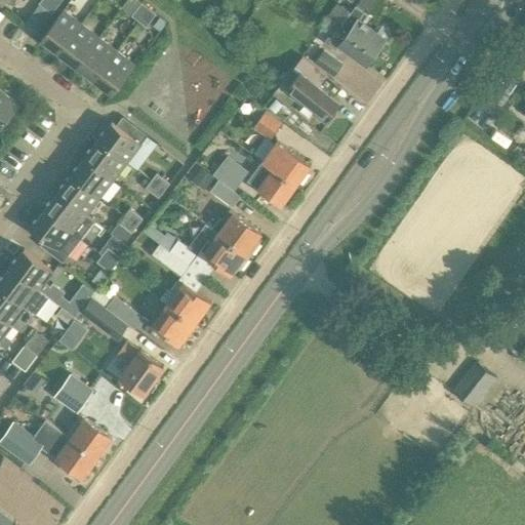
[(57,6),(49,0),(41,0),(39,3),(51,13),(57,6)]
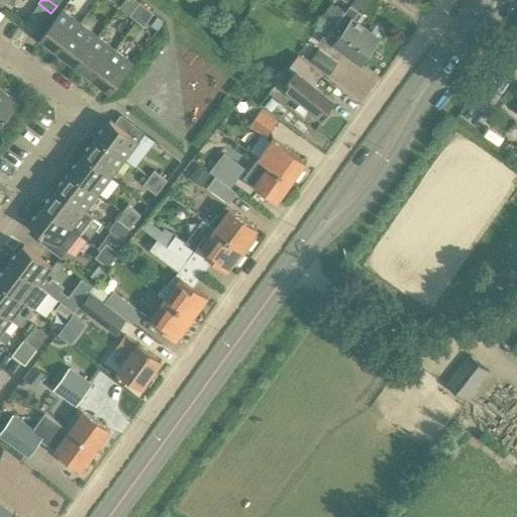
[(371,0),(353,0),(352,2),(364,10),(371,0)]
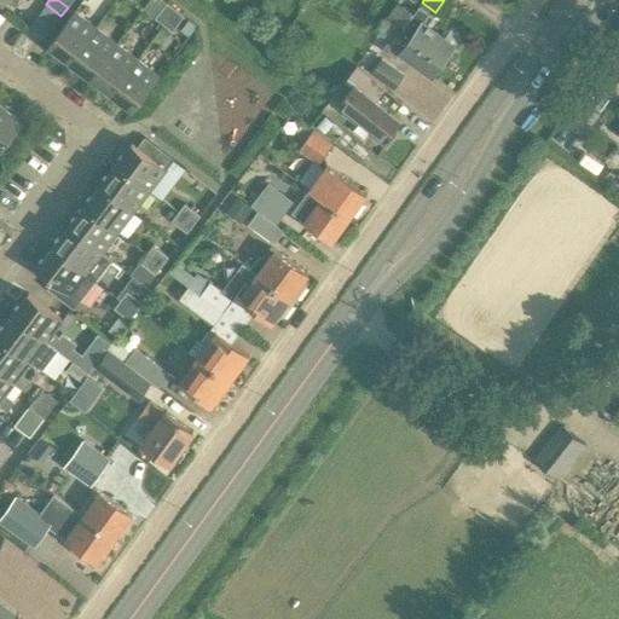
[(165,25),(175,10),(167,3),(155,18),(165,25)]
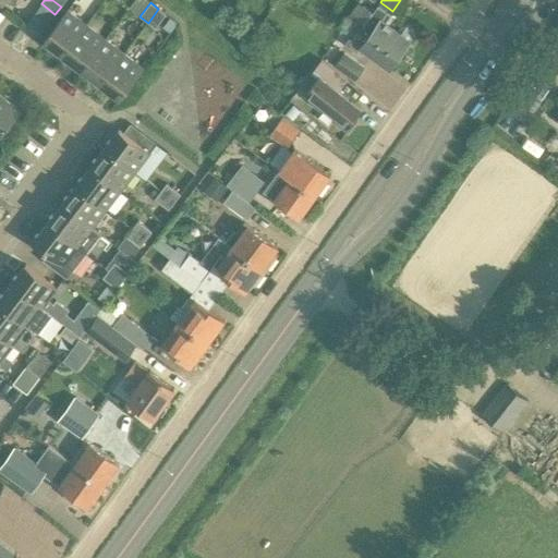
[(364,25),(363,26),(372,33),(371,34),(399,55),(410,40),(408,39),(411,35),(411,29),(407,26),(401,27),(398,32),(386,23),(391,15),(378,5),(373,13),(362,5),(362,7),(358,3),(350,15),(364,25)]
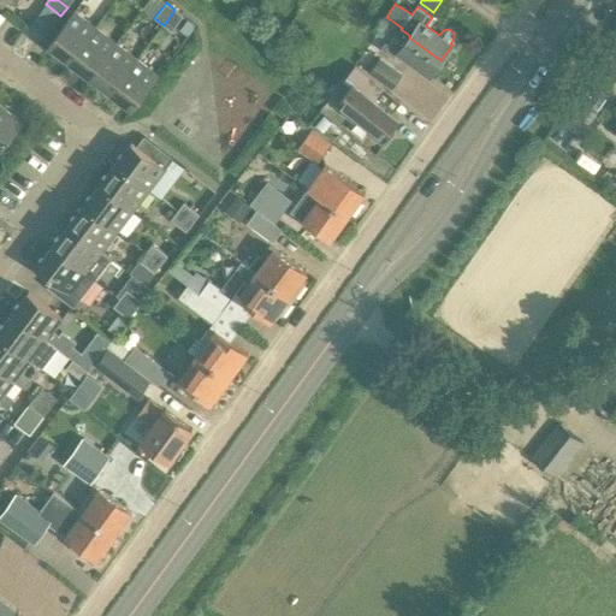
[(175,10),(164,25),(172,31),(183,16),(175,10)]
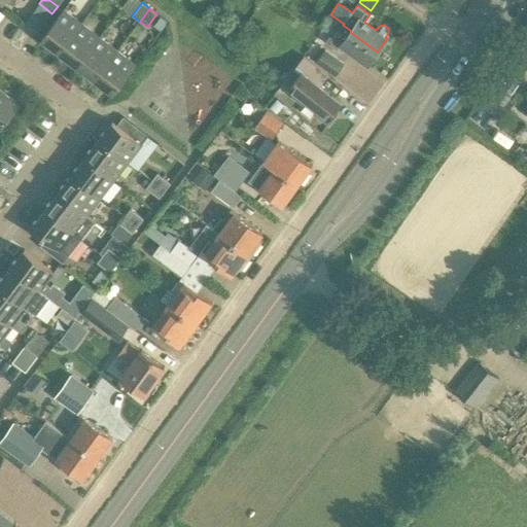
[(60,53),(82,24),(64,9),(41,39),(60,53)]
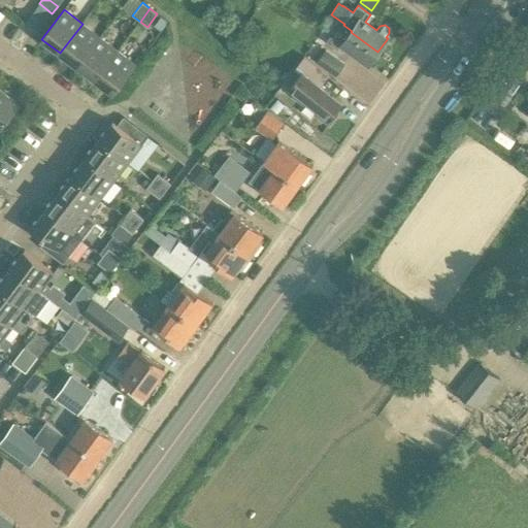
[(100,37),(83,24),(60,53),(77,66),(100,37)]
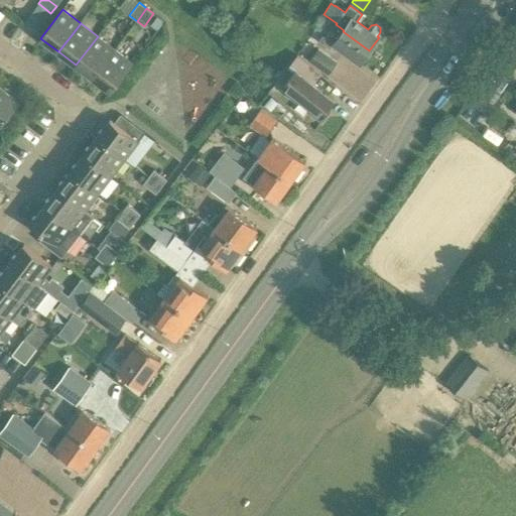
[(336,24),(327,37),(323,35),(318,41),(331,49),(334,45),(359,65),(369,50),(343,31),(344,30),(336,24)]
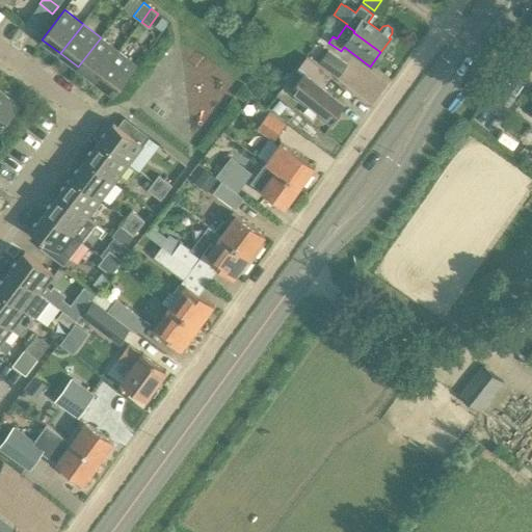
[(118,51),(101,37),(78,67),(96,80),(118,51)]
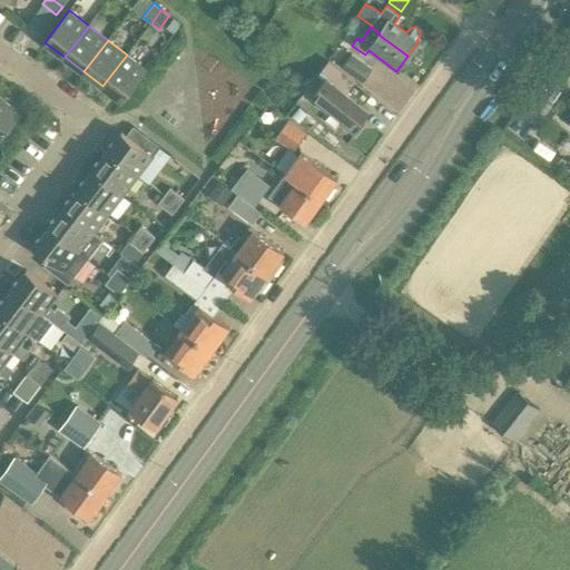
[(352,53),(342,68),(362,81),(372,69),(352,53)]
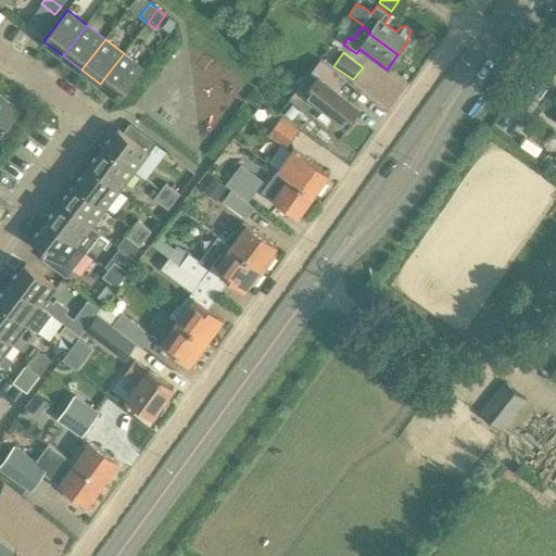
[(124,53),(100,84),(119,99),(142,68),(124,53)]
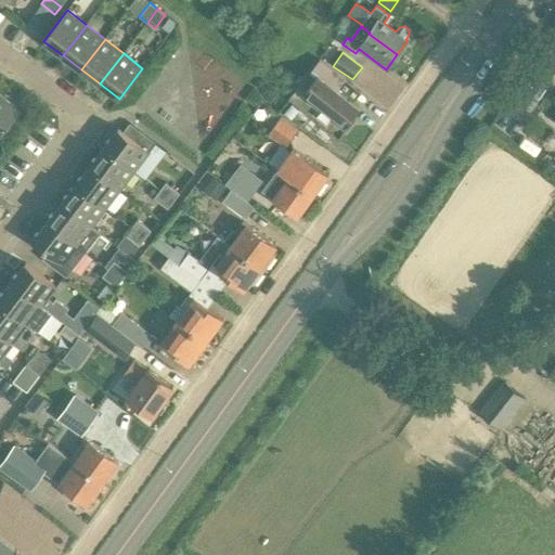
[(311,72),(318,76),(304,93),(310,98),(307,101),(319,111),(321,106),(334,117),(332,120),(345,131),(355,118),(351,116),(359,106),(323,79),(332,68),(321,59),(311,72)]
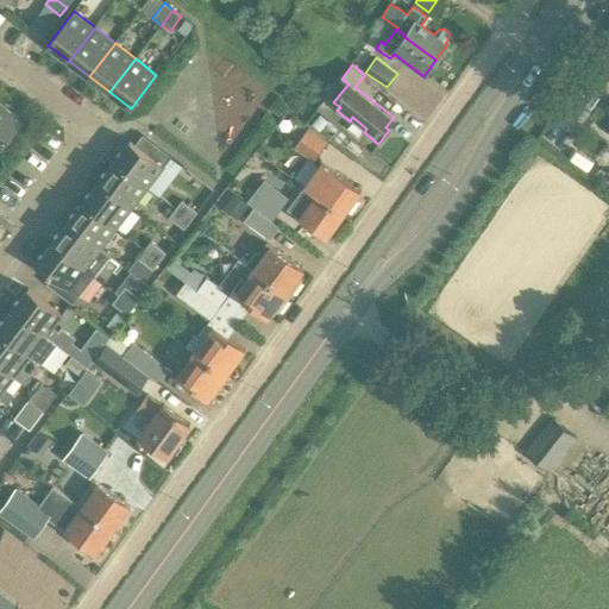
[(0,150),(23,121),(1,106),(0,107),(0,150)]
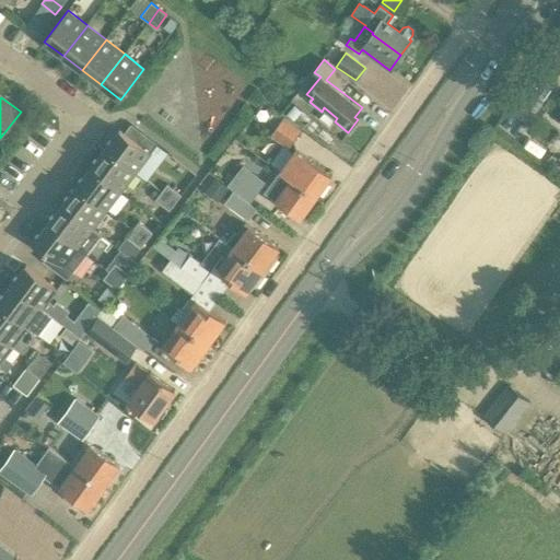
[(287,119),(287,120),(277,113),(270,123),(279,129),(272,138),(289,150),(302,130),(287,119)]
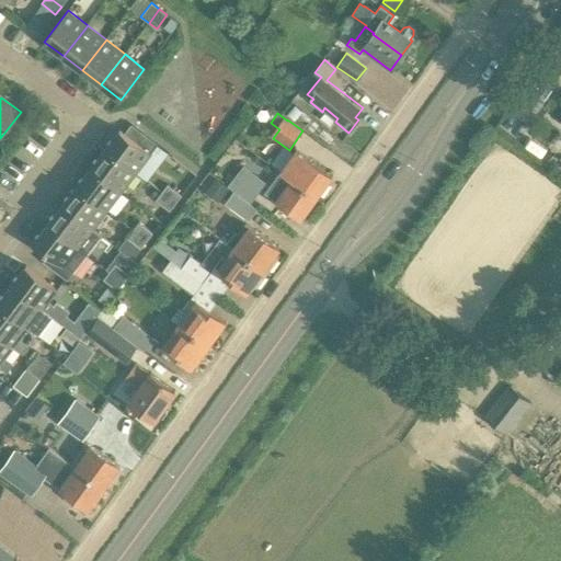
[(105,149),(136,173),(151,153),(148,151),(155,142),(134,127),(128,136),(119,129),(105,149)]
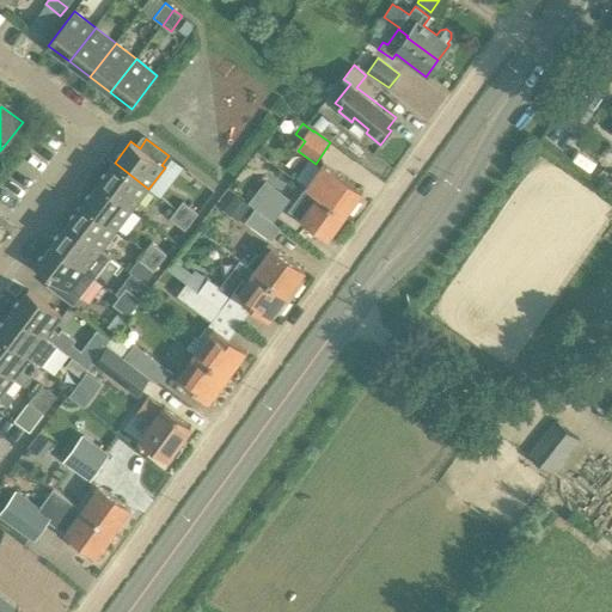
[(115,163),(99,183),(133,209),(148,189),(115,163)]
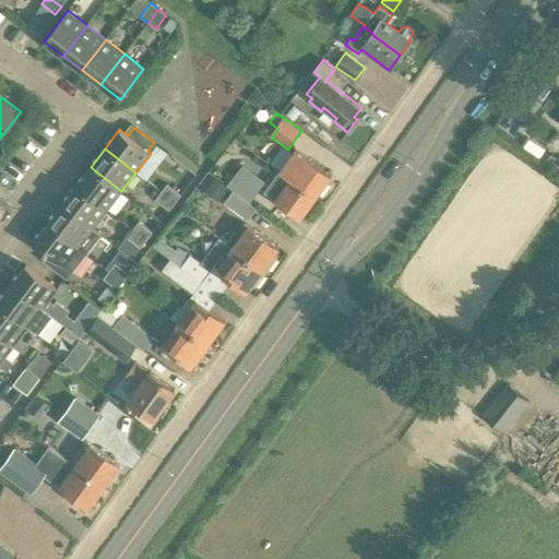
[(278,171),(288,179),(314,198),(331,176),(295,150),(278,171)]
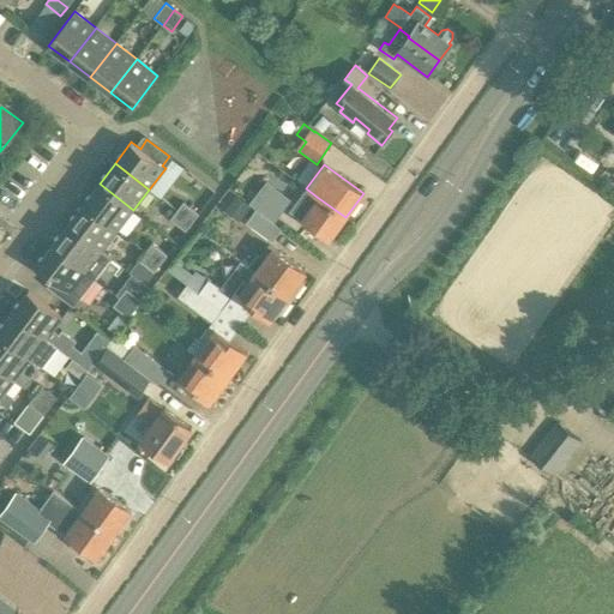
[(250,204),(275,223),(292,199),(266,181),(250,204)]
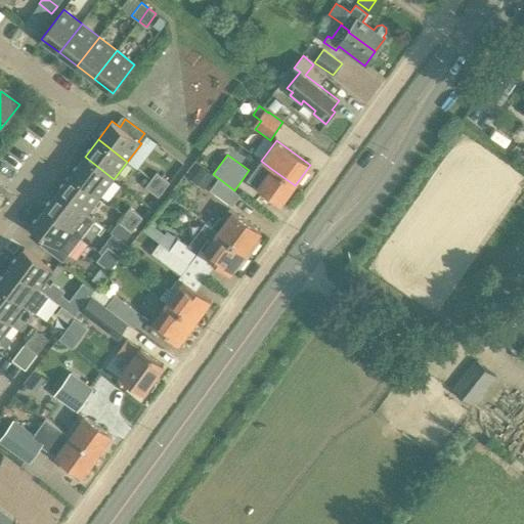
[(85,157),(71,174),(100,197),(114,179),(85,157)]
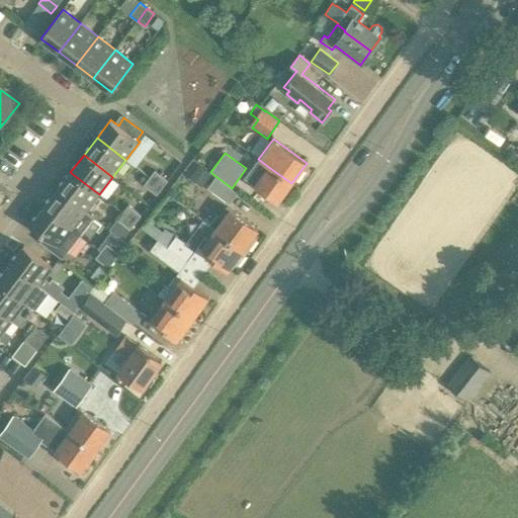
[(278,202),(291,183),(267,166),(258,159),(245,178),(278,202)]
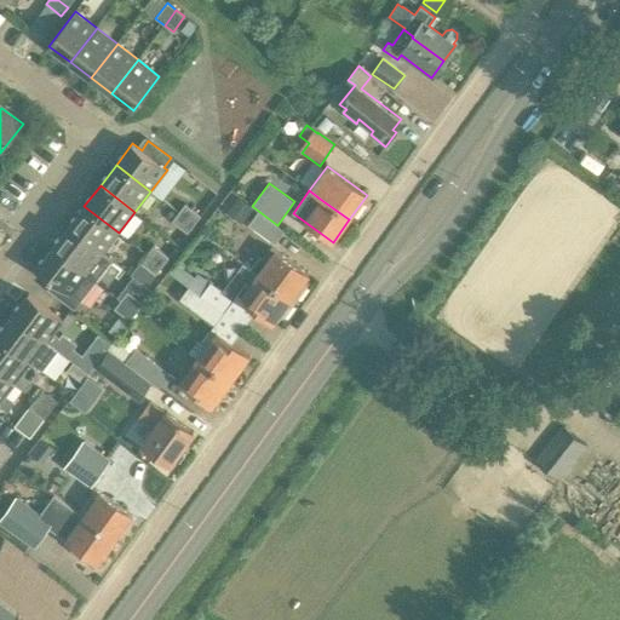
[(178,213),(194,225),(201,216),(185,204),(178,213)]
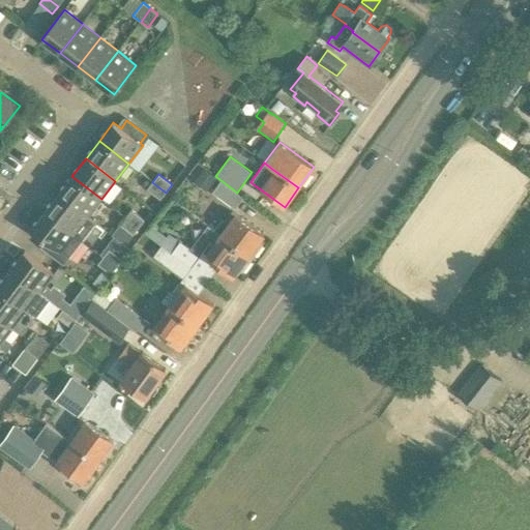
[(71,176),(58,194),(88,216),(101,199),(71,176)]
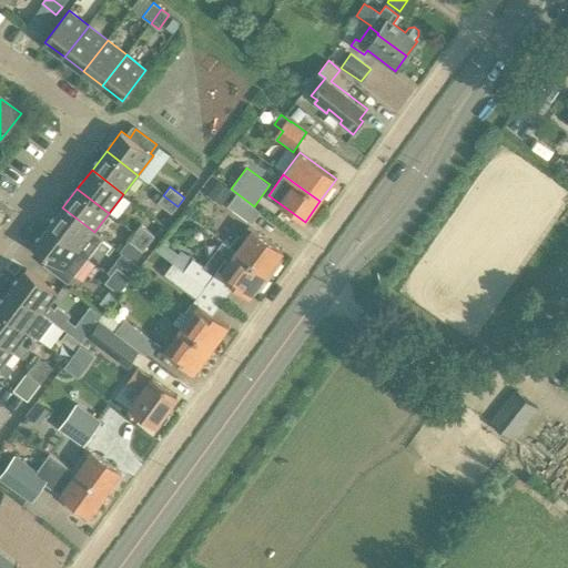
[(227,206),(252,224),(261,212),(236,194),(227,206)]
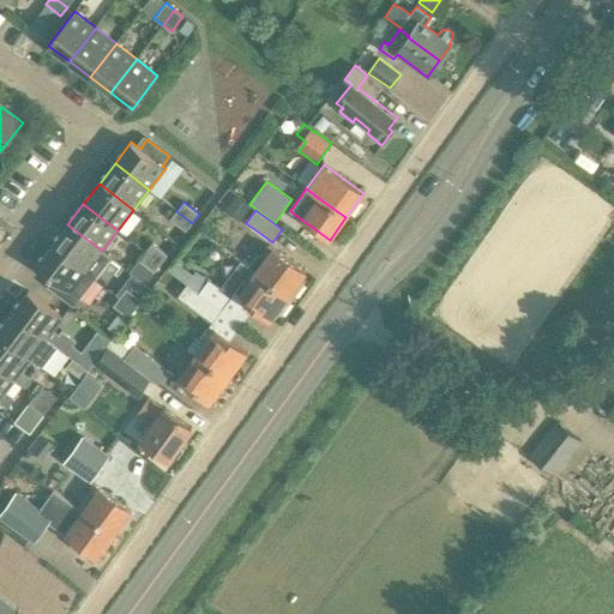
[(192,223),(176,211),(170,220),(186,230),(192,223)]
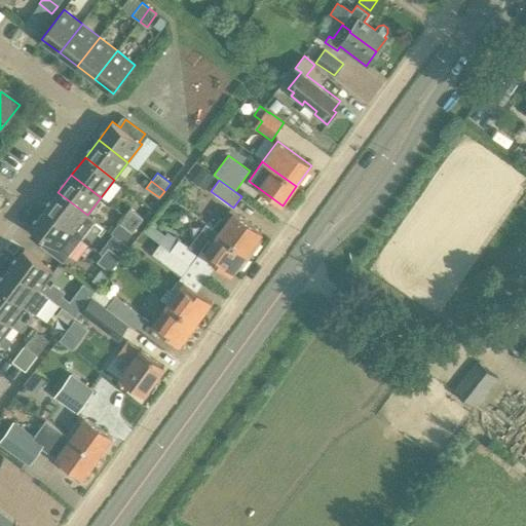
[(94,222),(86,216),(87,215),(58,192),(44,210),(81,238),(94,222)]
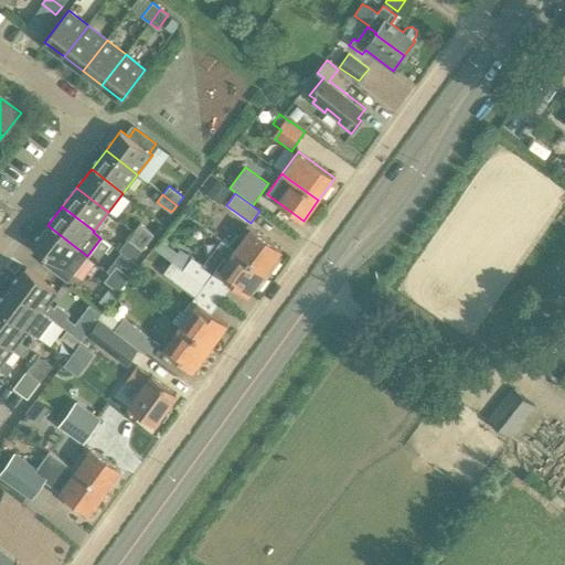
[(134,232),(148,243),(155,234),(140,224),(134,232)]
